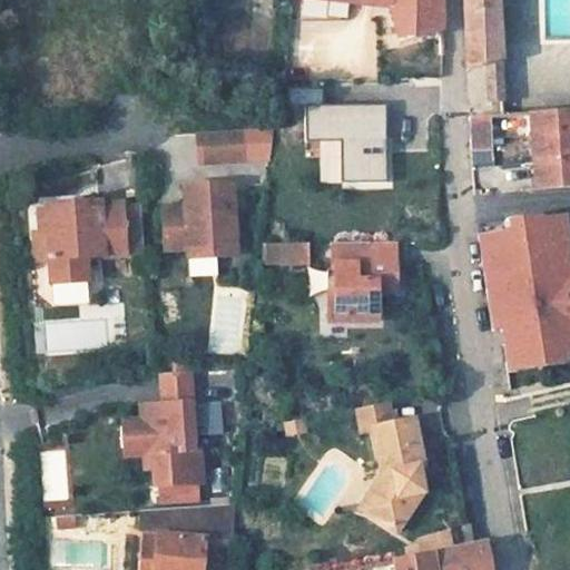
[(389,0),(389,6),(399,41),(441,28),(440,0),(389,0)]
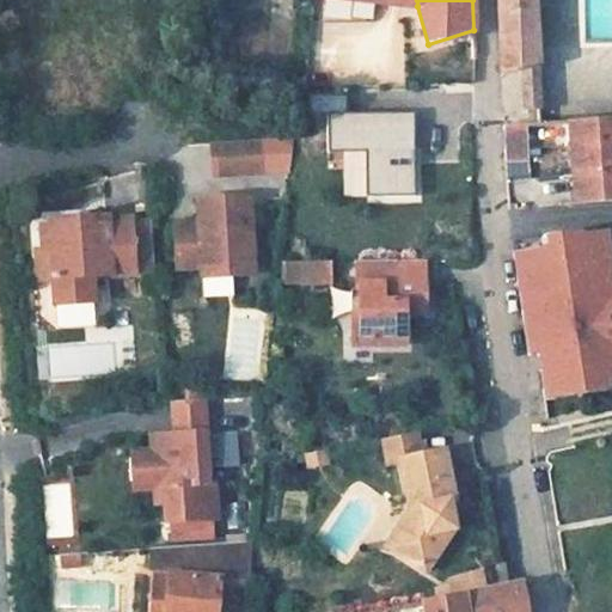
[(497,0),(501,73),(537,66),(533,0),(497,0)]
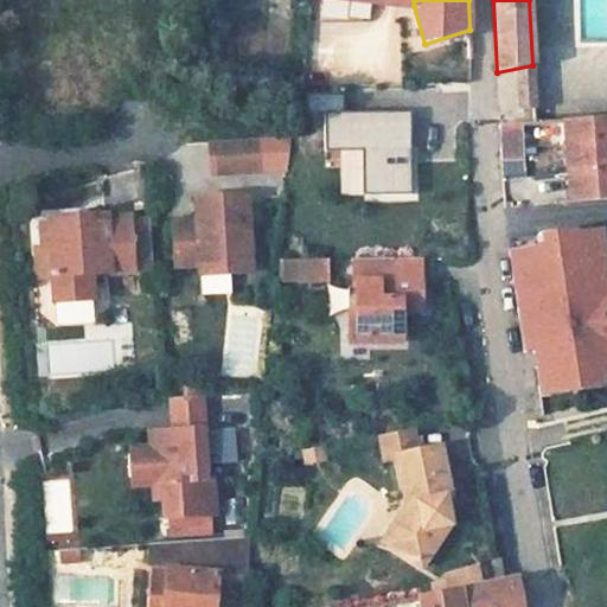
[(411,195),(410,110),(344,112),(344,93),(306,93),(306,113),(324,113),(324,148),(363,148),(363,195),(411,195)]
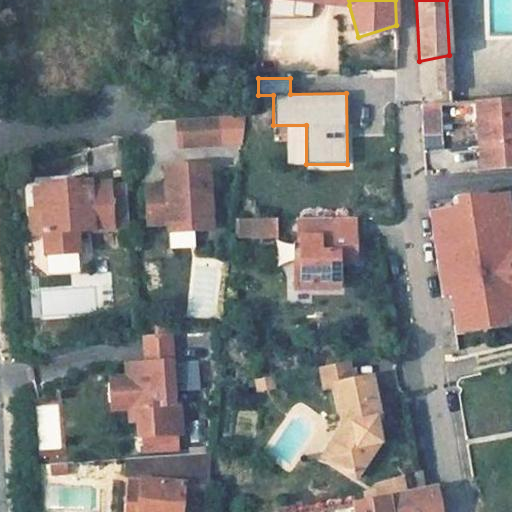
[(511,98),(478,101),(479,120),(511,117),(511,98)]
